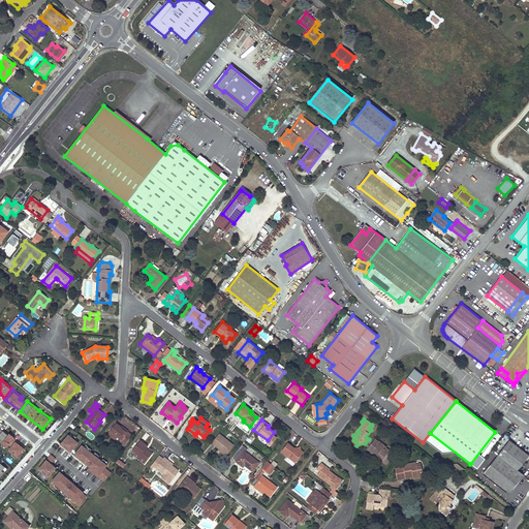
[(116,423),(110,431),(117,437),(122,440),(126,443),(131,436),(127,433),(121,428),(116,423)]
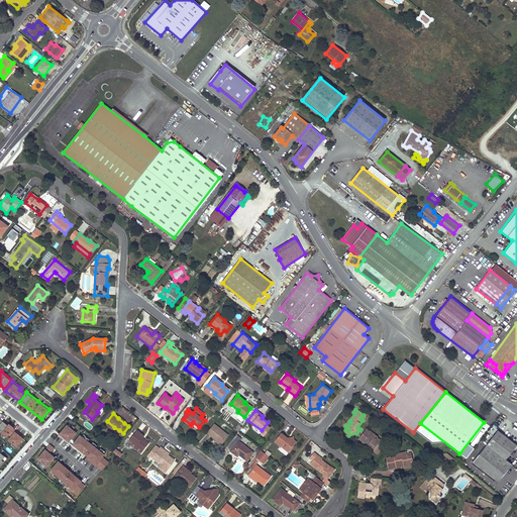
[(0,431),(18,446),(25,436),(8,423),(7,423),(0,417),(0,431)]
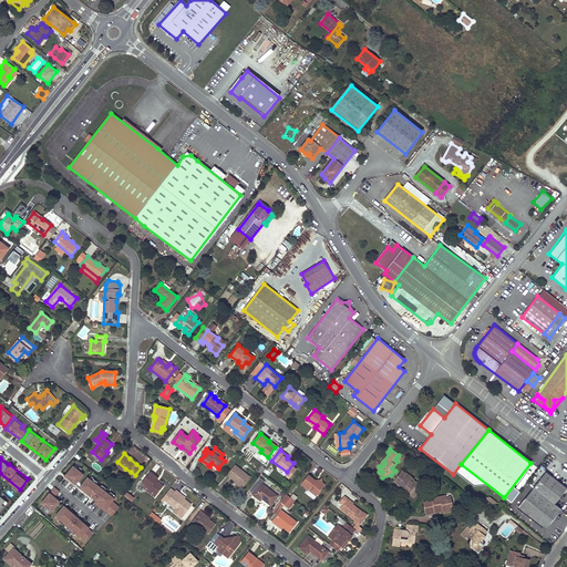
[(117,462),(115,465),(123,471),(125,468),(117,462)]
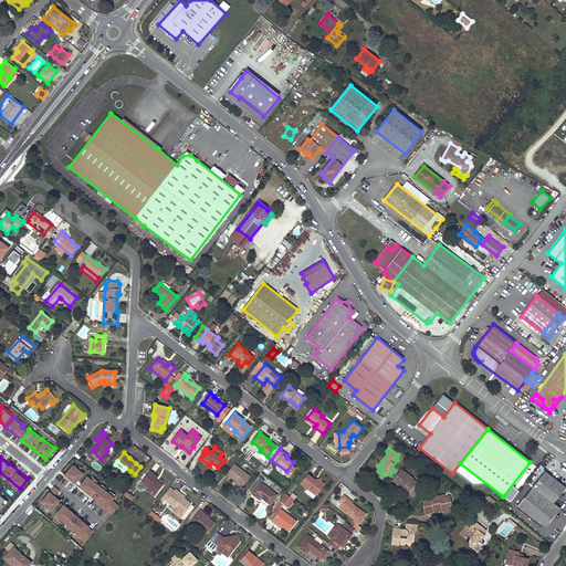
[(208,464),(207,465),(216,473),(219,468),(218,467),(218,468),(211,462),(209,465),(208,464)]
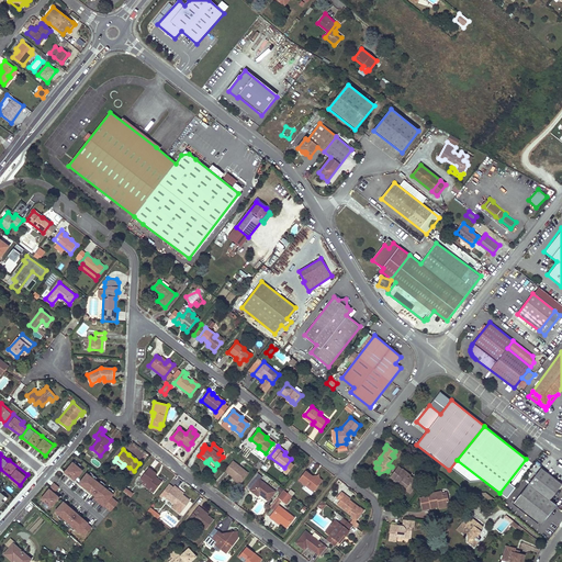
[(75,480),(83,470),(74,460),(64,471),(75,480)]
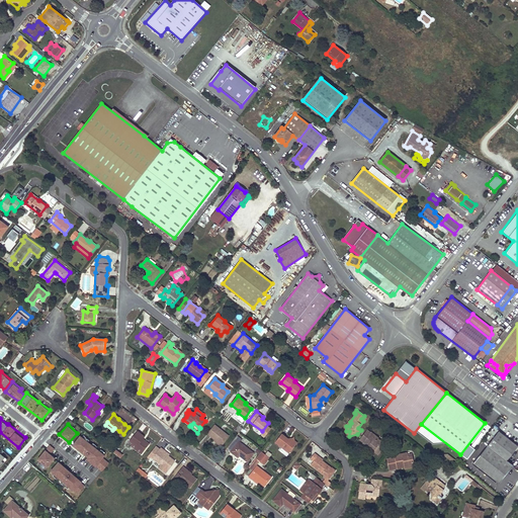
[(214,425),(207,434),(214,439),(222,444),(229,436),(214,425)]
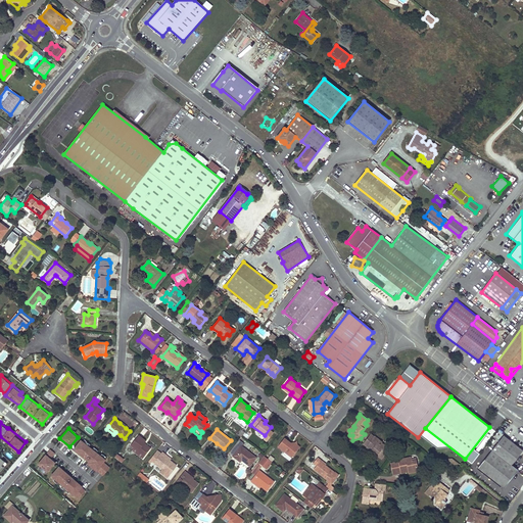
[(371,434),(363,444),(366,446),(366,447),(375,455),(376,453),(383,458),(390,449),(382,443),(382,442),(375,436),(374,436),(371,434)]
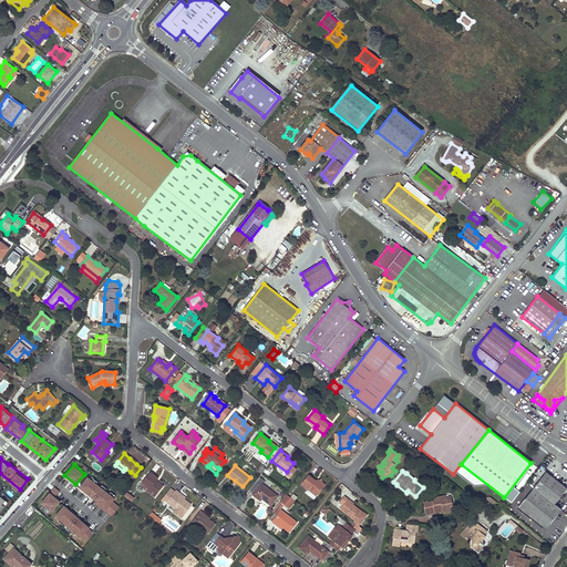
[(150,472),(142,483),(156,495),(162,487),(154,482),(155,481),(157,478),(150,472)]
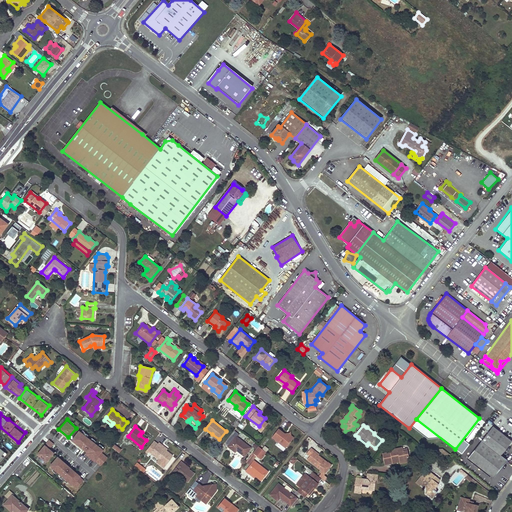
[(493,427),(467,459),(492,479),(506,461),(500,456),(511,442),(493,427)]
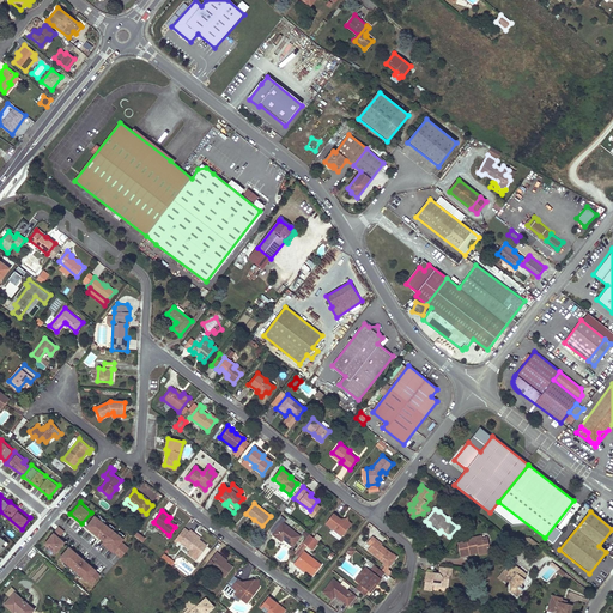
[(122,541),(126,538),(95,514),(85,527),(103,540),(102,542),(121,558),(129,547),(122,541)]
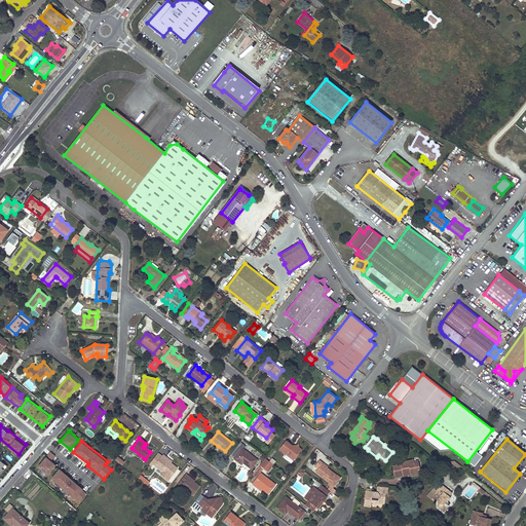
[(286,441),(279,449),(294,460),(300,452),(297,449),(296,447),(293,447),(292,445),(286,441)]
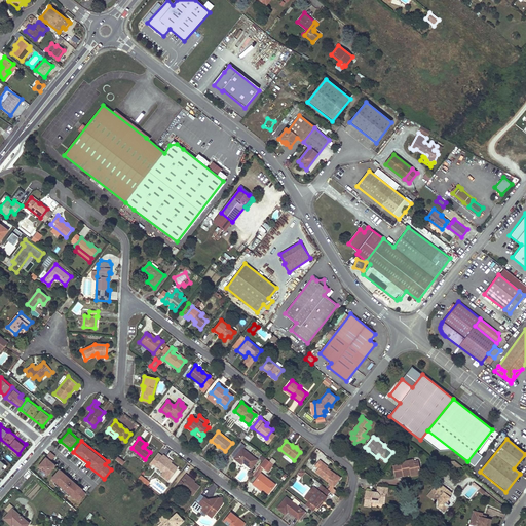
[(241,449),(233,459),(241,465),(242,463),(251,470),(257,460),(241,449)]
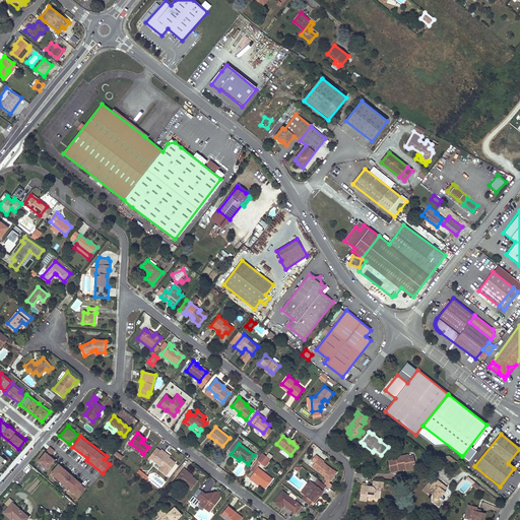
[(37,460),(47,469),(56,459),(46,450),(37,460)]
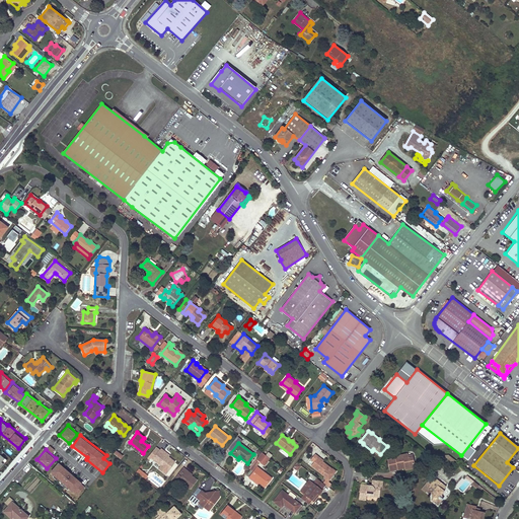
[(161,449),(153,459),(167,470),(174,461),(168,457),(163,453),(164,451),(161,449)]
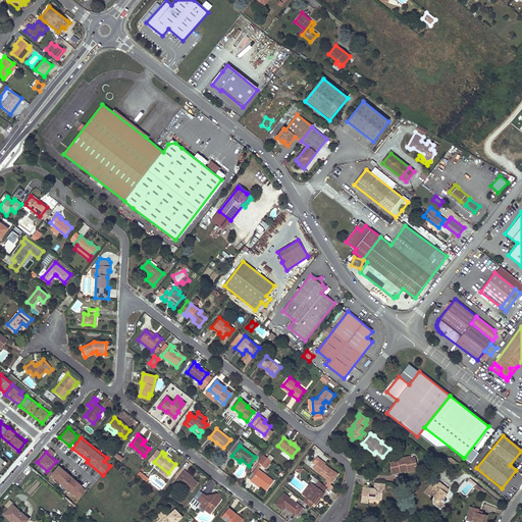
[(114,457),(122,461),(124,457),(116,453),(114,457)]
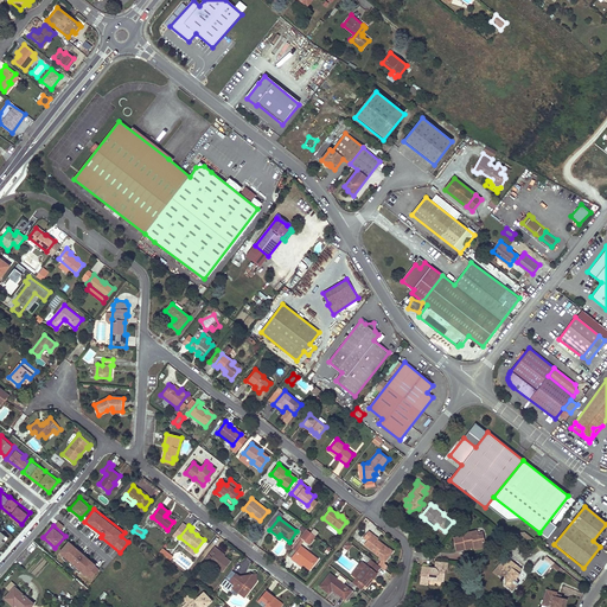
[(306,529),(299,537),(308,545),(315,537),(306,529)]
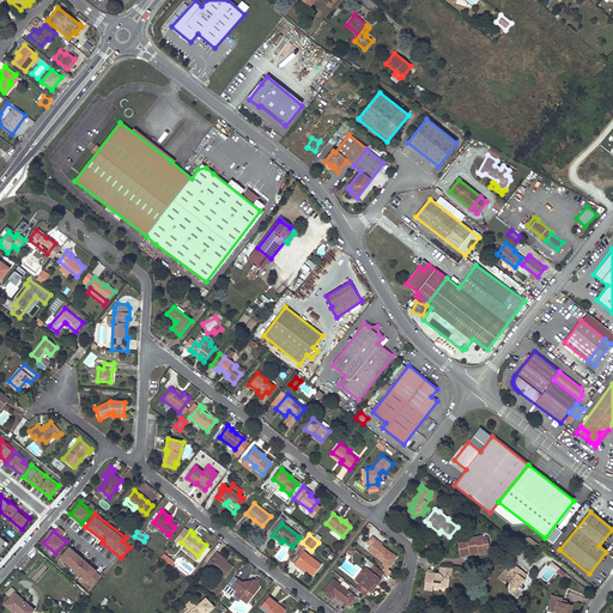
[(370,546),(368,550),(384,563),(383,565),(386,568),(387,568),(390,564),(392,565),(394,562),(393,560),(395,558),(381,546),(375,541),(376,539),(371,536),(366,542),(370,546)]
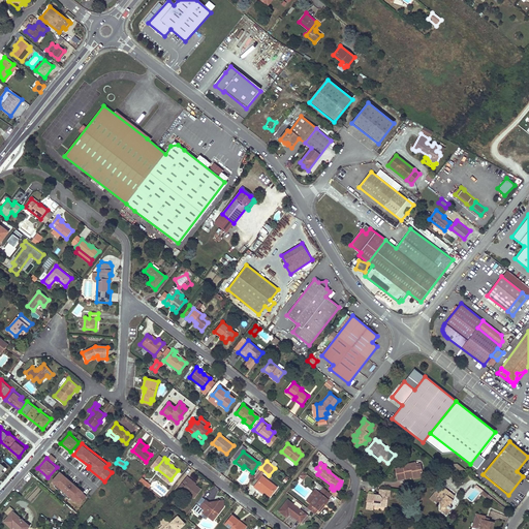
[(415,463),(403,465),(404,467),(404,469),(396,470),(398,479),(406,478),(405,476),(413,475),(413,477),(423,475),(421,466),(416,467),(415,465),(415,463)]
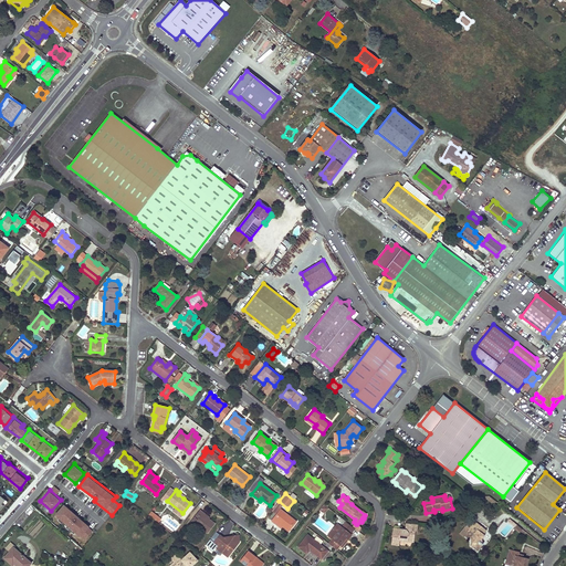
[(94,528),(63,503),(54,514),(85,540),(94,528)]
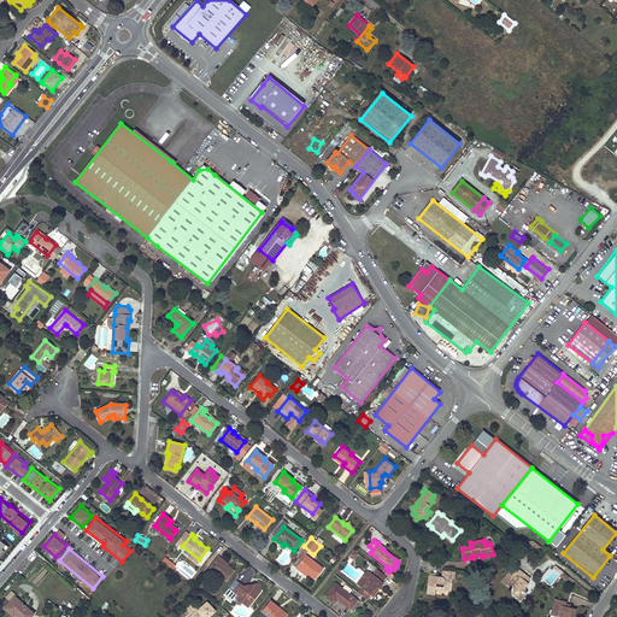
[(305,554),(295,568),(299,570),(301,569),(307,574),(315,580),(323,569),(305,554)]
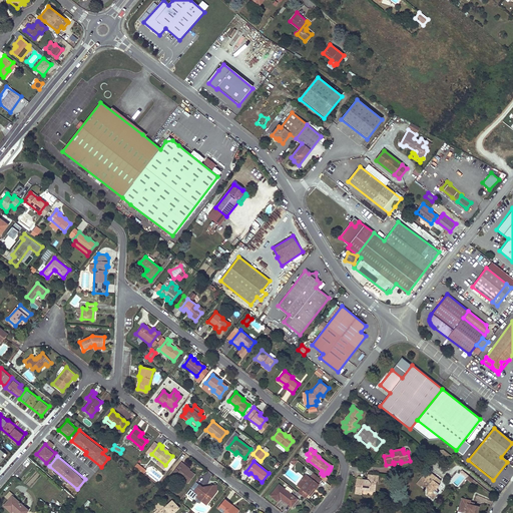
[(183,465),(180,462),(170,475),(173,478),(176,474),(188,483),(194,475),(188,470),(182,466),(183,465)]
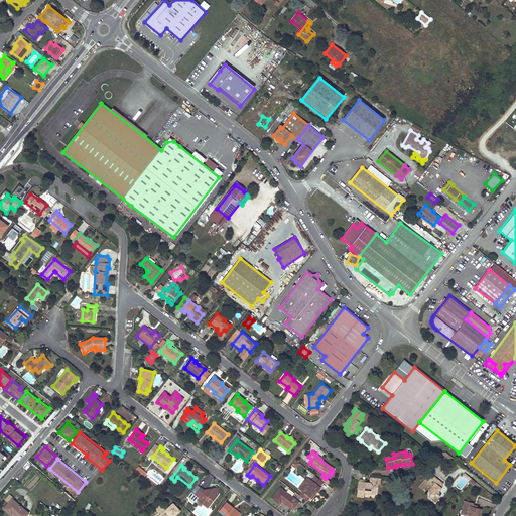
[(21,468),(13,477),(17,480),(25,471),(21,468)]
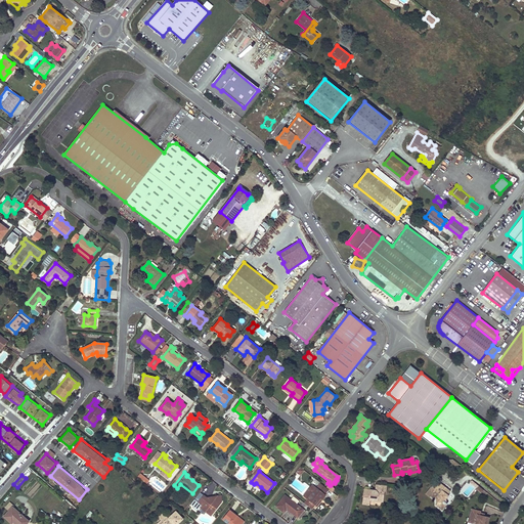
[(364,490),(362,505),(368,505),(369,500),(382,503),(384,492),(385,492),(386,485),(376,484),(376,491),(364,490)]
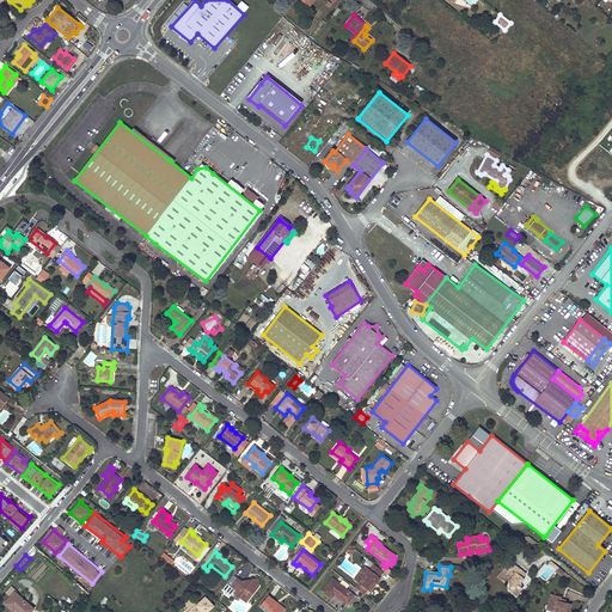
[(501,581),(502,579),(507,583),(508,581),(512,585),(509,587),(516,593),(521,588),(518,585),(524,579),(521,577),(525,574),(514,565),(506,575),(501,570),(496,577),(501,581)]
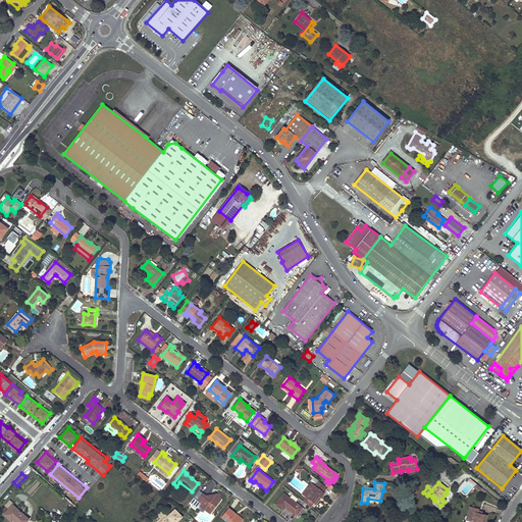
[(311,508),(314,504),(320,497),(321,498),(325,493),(323,492),(316,486),(312,491),(307,487),(302,494),(306,498),(303,502),(311,508)]
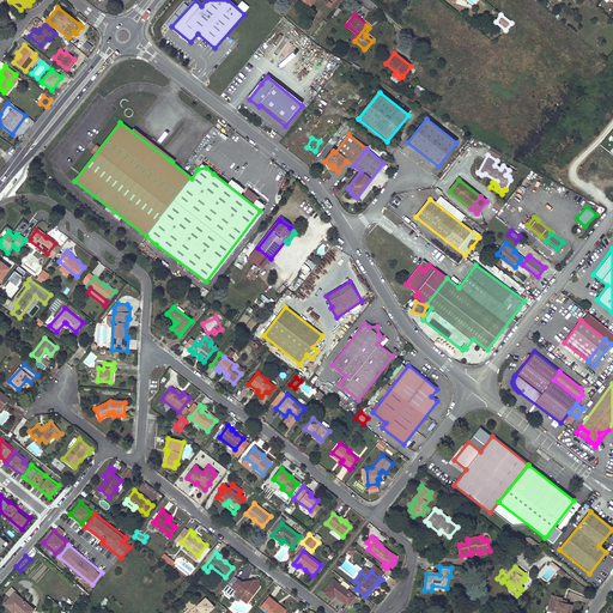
[(238,580),(231,588),(235,590),(234,593),(243,600),(252,596),(259,587),(259,580),(241,582),(238,580)]
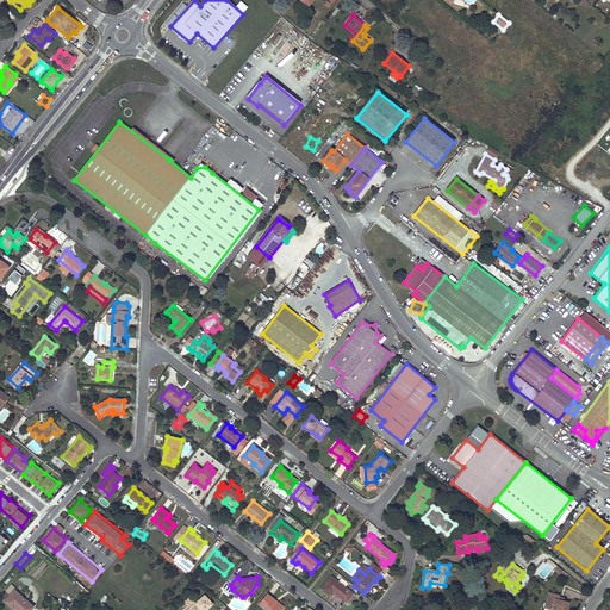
[(330,577),(319,590),(329,597),(332,592),(347,604),(347,603),(349,605),(356,596),(344,587),(347,583),(341,578),(337,582),(330,577)]
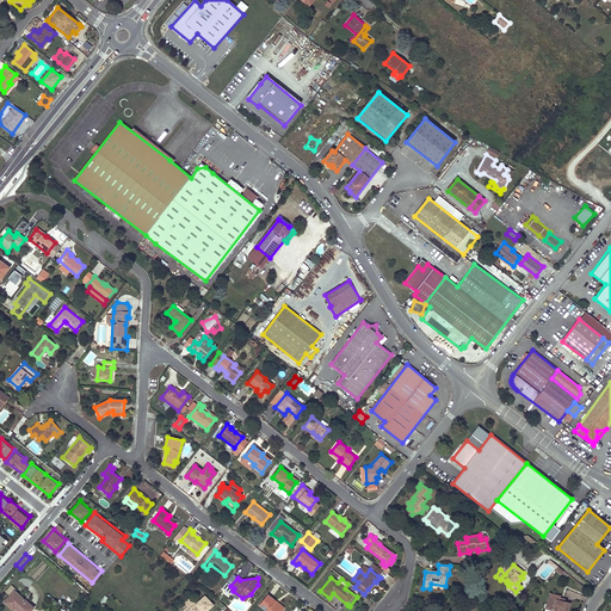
[(5,603),(14,610),(16,609),(18,610),(30,610),(34,608),(14,591),(5,603)]
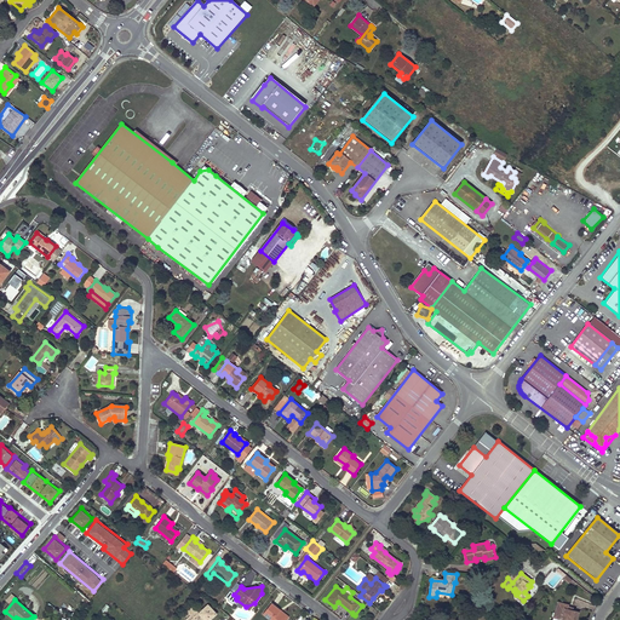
[(556,602),(554,612),(558,613),(557,619),(560,619),(575,619),(578,613),(570,610),(570,613),(567,612),(567,609),(566,609),(566,607),(567,604),(556,602)]
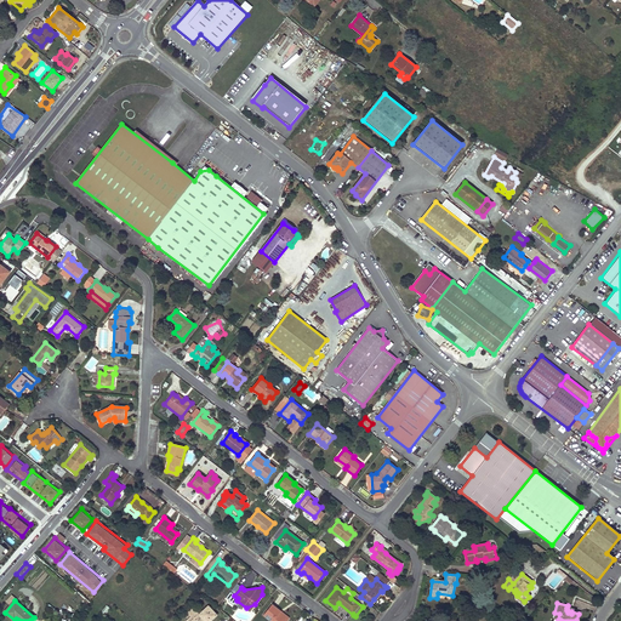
[(191,616),(186,620),(203,620),(205,620),(206,620),(208,620),(215,613),(205,604),(198,613),(192,608),(186,614),(191,616)]
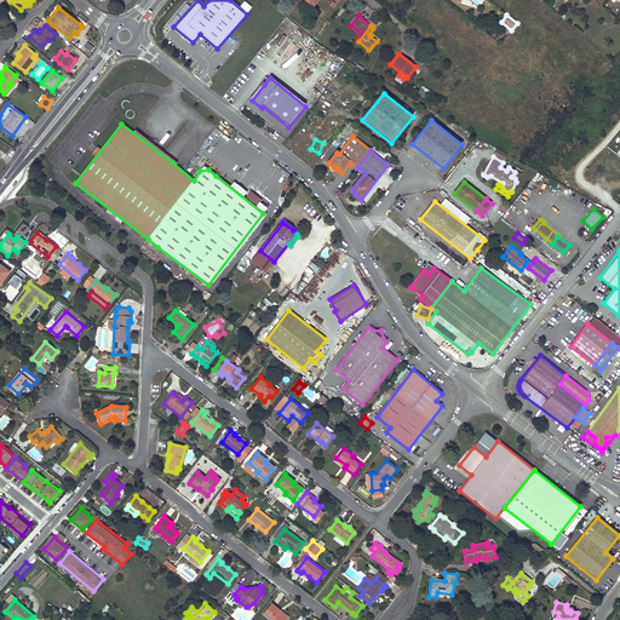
[(271,603),(263,614),(270,619),(286,619),(287,619),(279,613),(280,610),(271,603)]
